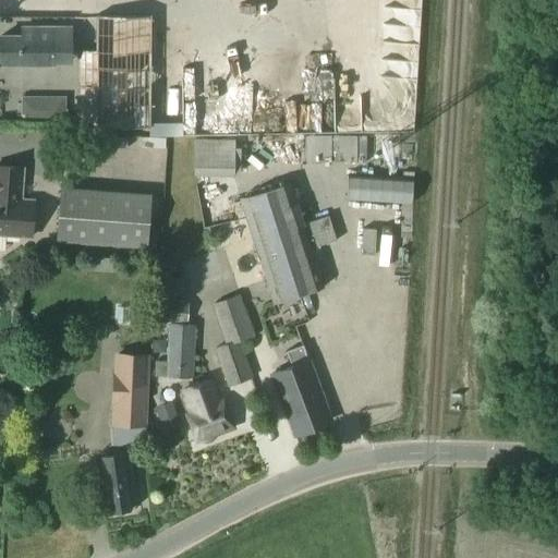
[(77,50),(77,125),(148,126),(148,15),(96,15),(96,50),(77,50)]
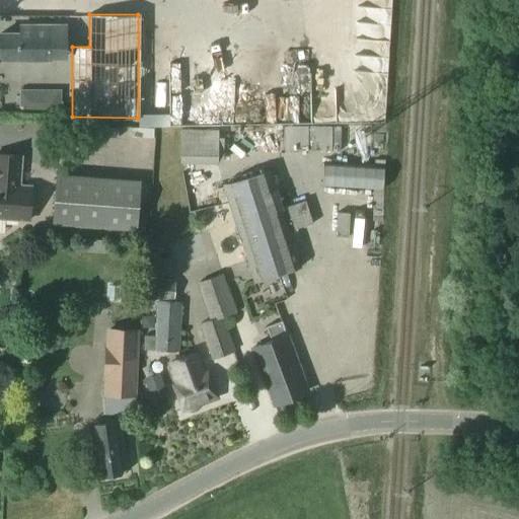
[(24,33),(0,32),(0,58),(31,59),(31,58),(49,58),(49,51),(65,51),(65,26),(49,26),(49,25),(24,25),(24,33)]
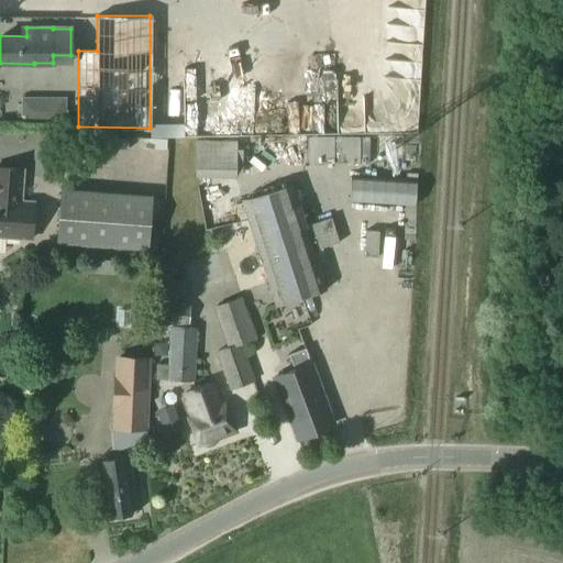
[(317,41),(275,43),(277,68),(298,67),(297,55),(317,54),(317,41)]
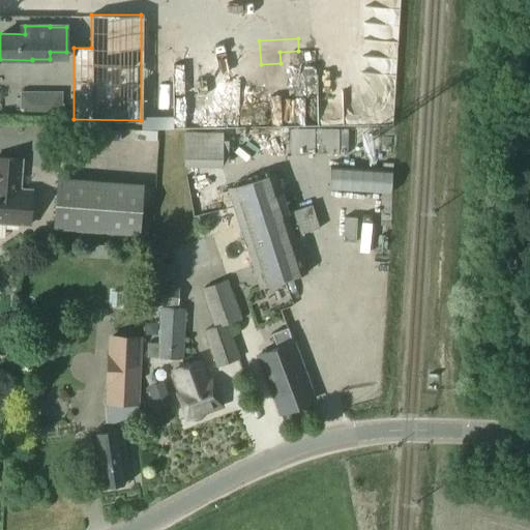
[(370,69),(373,83),(387,79),(384,65),(370,69)]
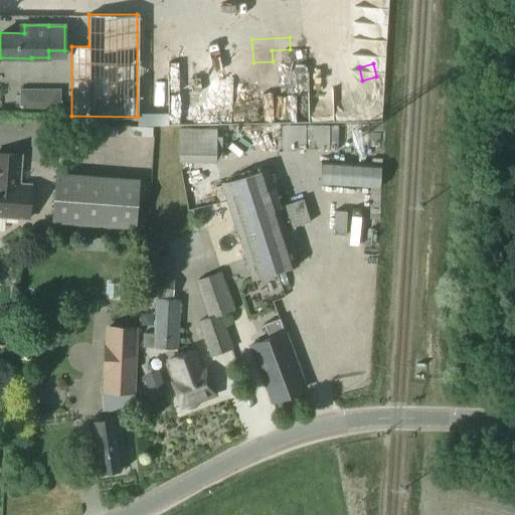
[(25,70),(26,89),(52,87),(51,69),(25,70)]
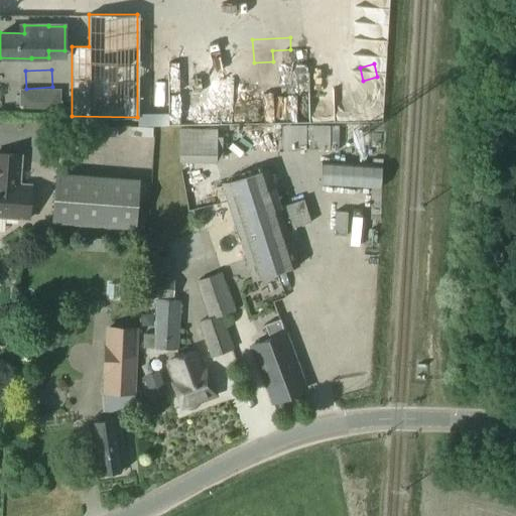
[(365,92),(345,100),(355,125),(375,117),(365,92)]
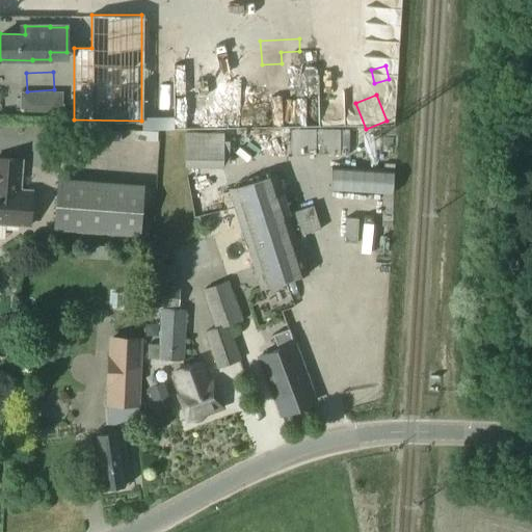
[(309,102),(310,125),(329,124),(328,101),(309,102)]
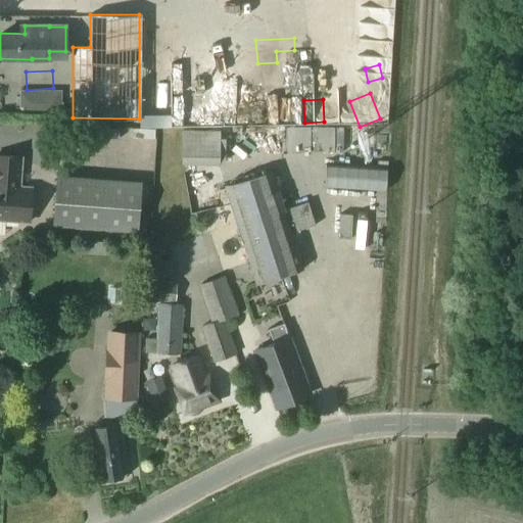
[(387,101),(387,124),(398,124),(398,101),(387,101)]
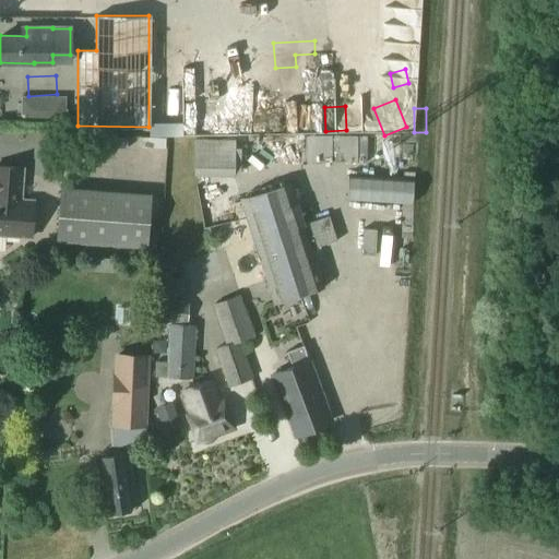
[(180,142),(180,127),(150,127),(149,141),(180,142)]
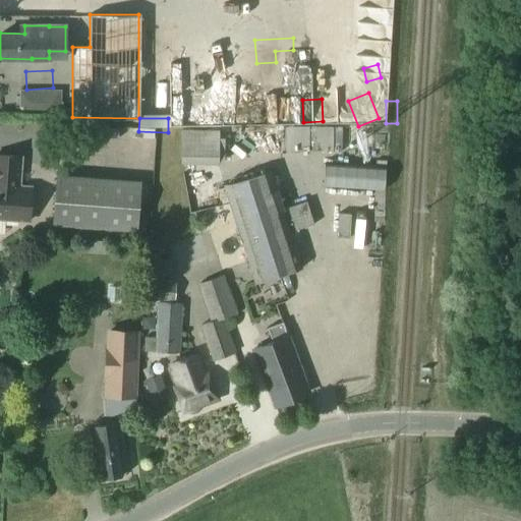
[(359,150),(381,149),(380,127),(357,128),(359,150)]
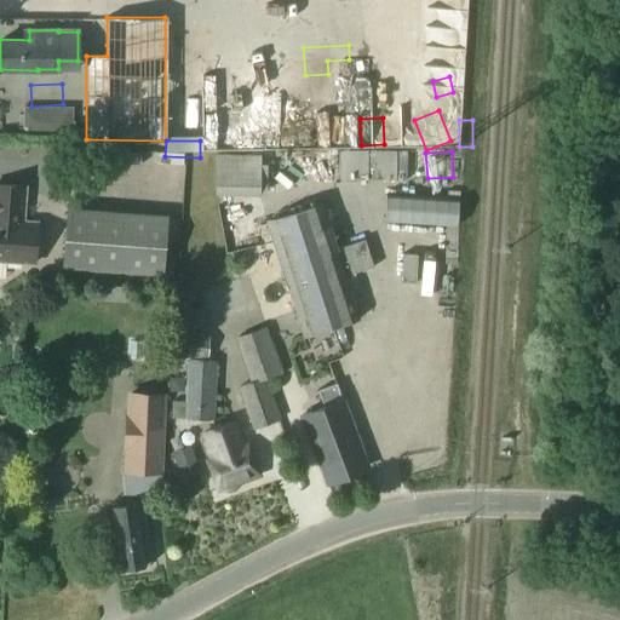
[(352,153),(352,181),(408,181),(409,153),(352,153)]
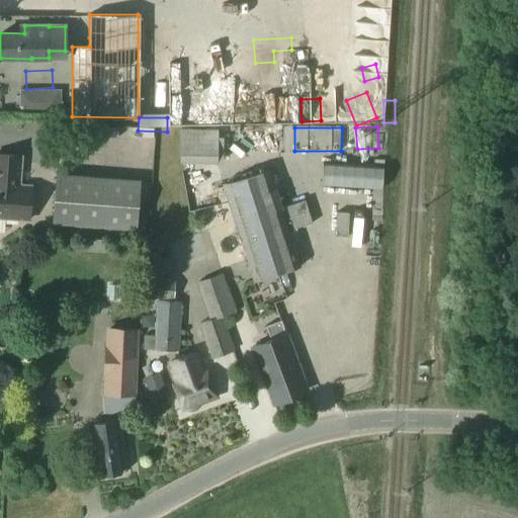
[(181,128),(180,162),(217,163),(218,130),(181,128)]
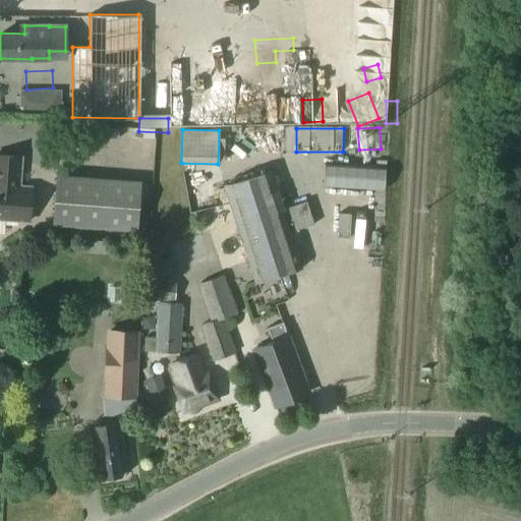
[(275,150),(275,138),(245,140),(245,151),(275,150)]
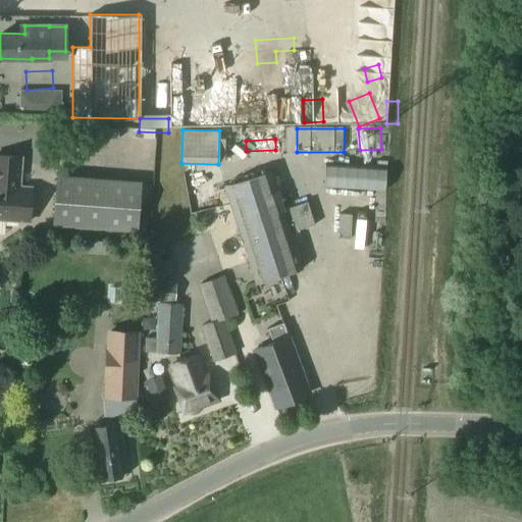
[(0,218),(30,220),(32,188),(18,187),(20,156),(0,154),(0,218)]
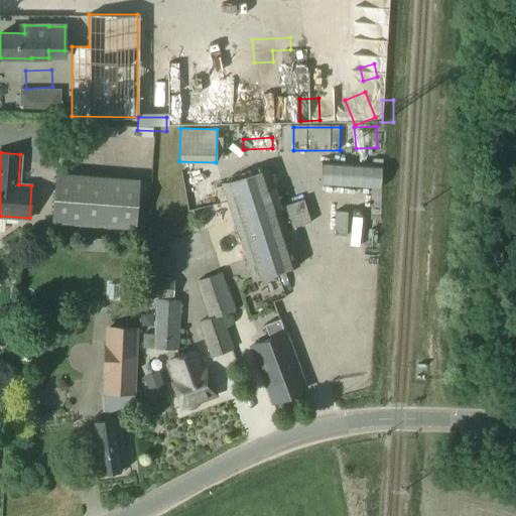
[(265,169),(220,184),(251,280),(296,265),(265,169)]
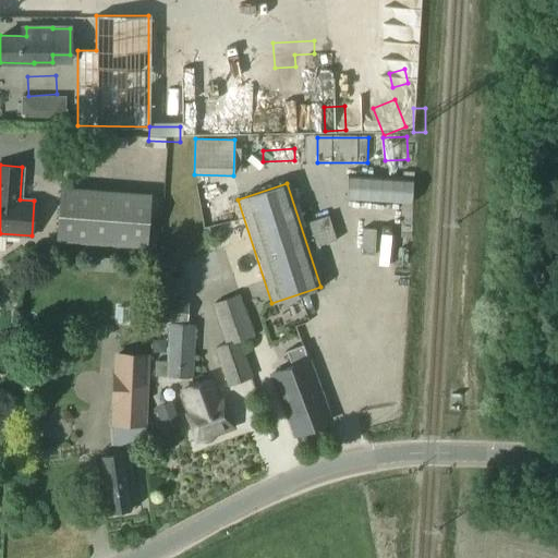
[(60,187),(57,239),(146,245),(149,194),(60,187)]
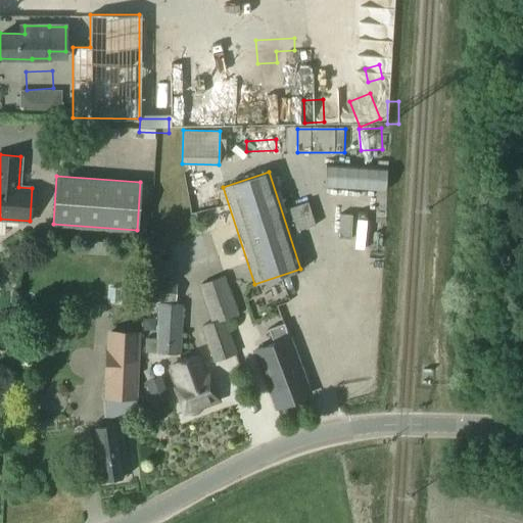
[(151,259),(150,274),(171,275),(172,262),(151,259)]
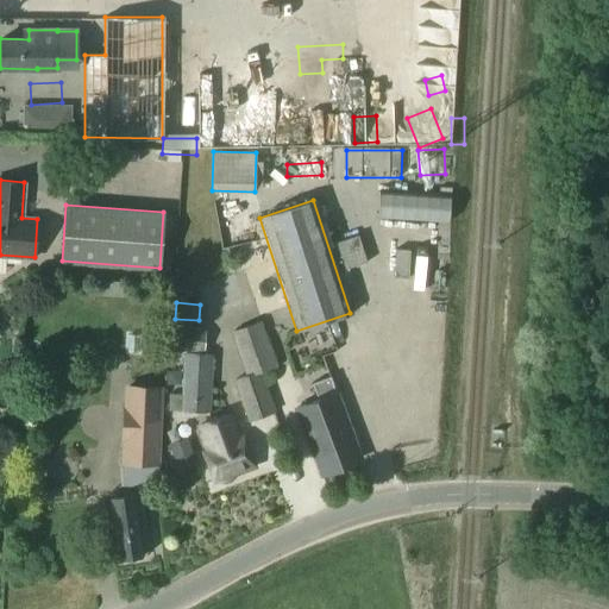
[(262,324),(231,334),(245,377),(234,381),(248,421),(275,413),(262,371),(276,366),(262,324)]
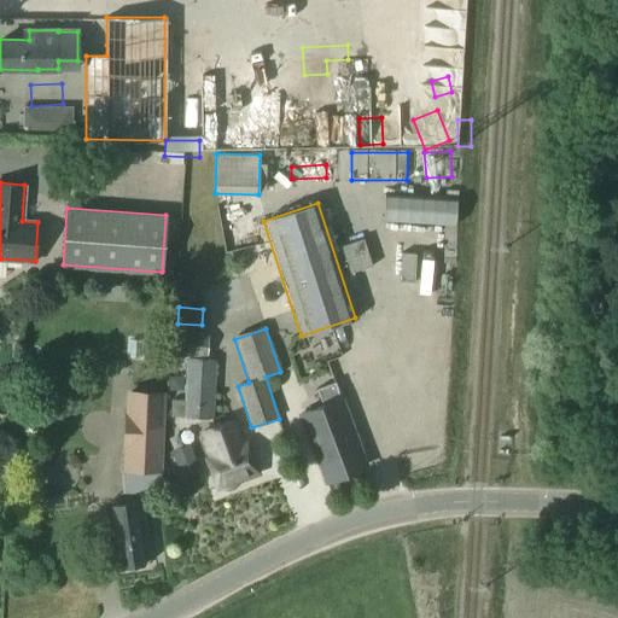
[(176,336),(175,355),(207,357),(208,338),(176,336)]
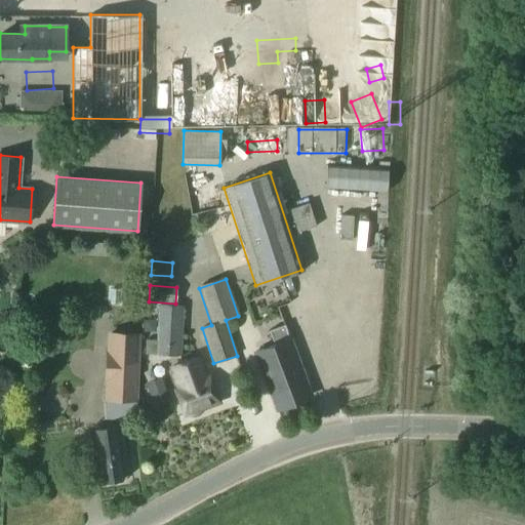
[(150,306),(148,353),(179,354),(182,308),(150,306)]
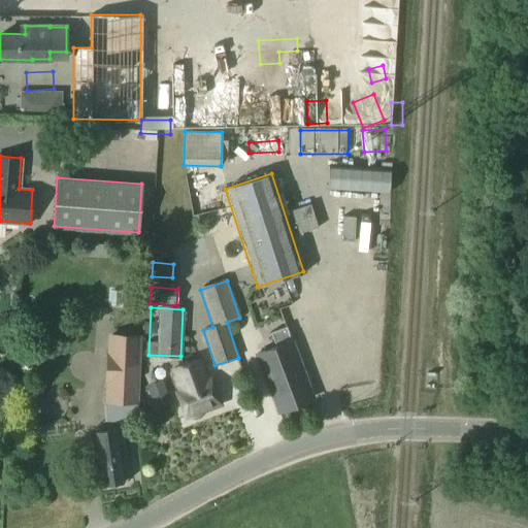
[(276,347),(256,354),(277,413),(312,399),(286,327),(271,333),(276,347)]
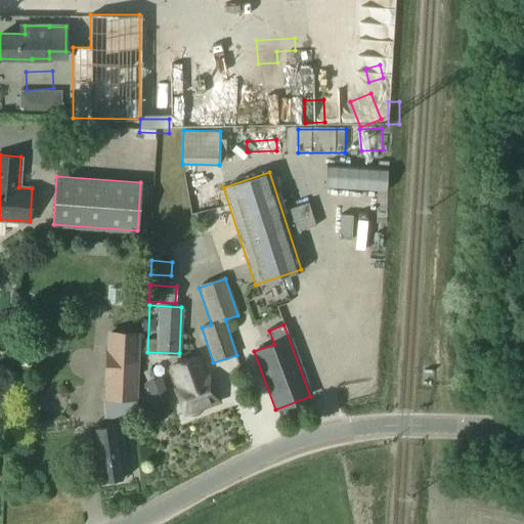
[(135,398),(138,335),(110,334),(106,397),(121,397),(120,416),(135,417),(135,398)]
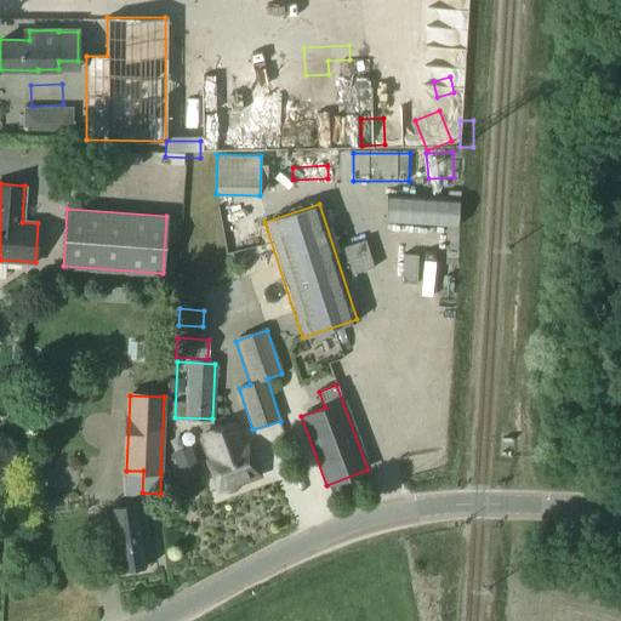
[(227,426),(203,434),(211,457),(206,460),(217,490),(260,476),(249,445),(235,450),(227,426)]
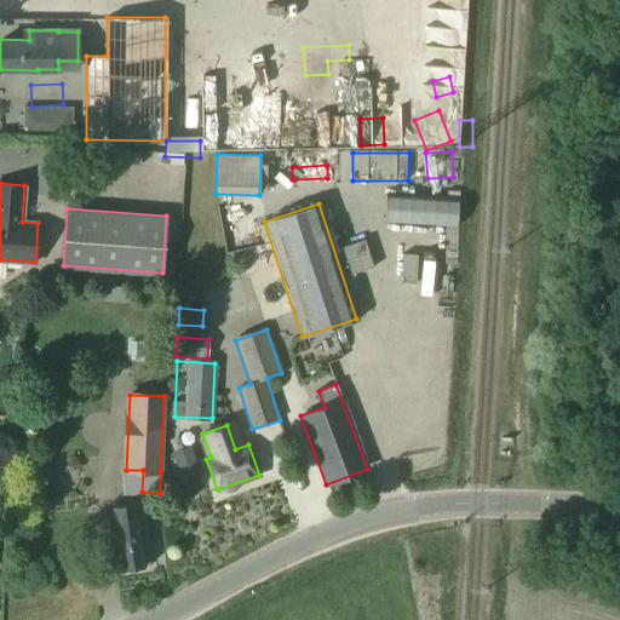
[(187,449),(170,454),(176,472),(191,468),(187,449)]
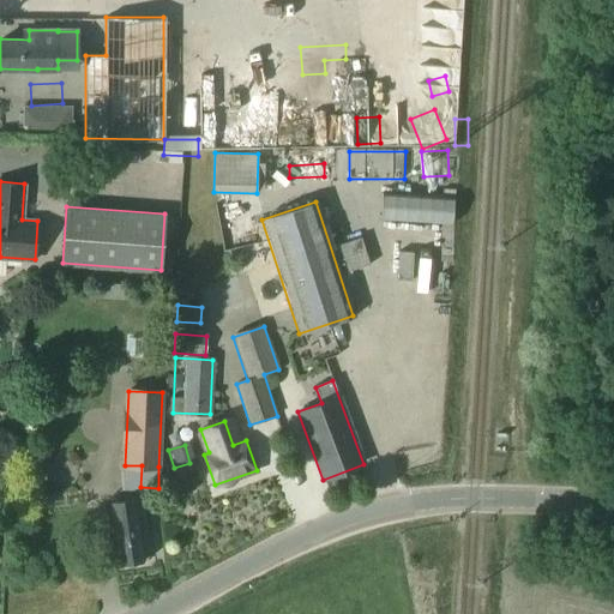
[(120,523),(108,525),(110,545),(116,545),(119,564),(142,560),(132,501),(118,504),(120,523)]
